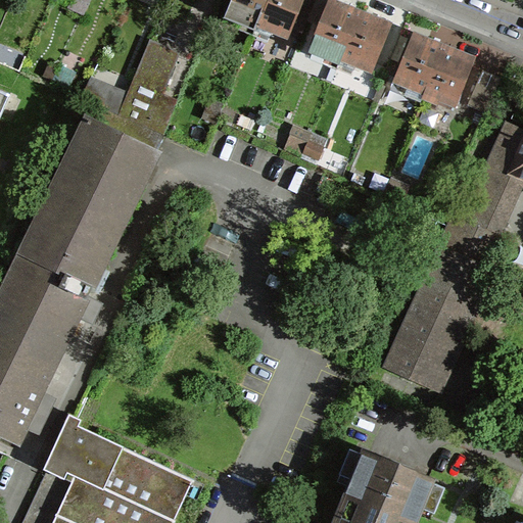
[(228,0),(222,16),(253,30),(266,0),(228,0)]
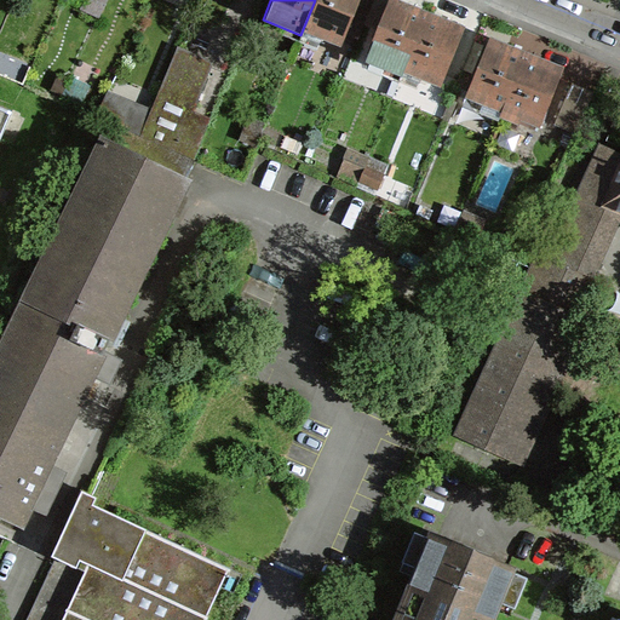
[(315,0),(300,35),(339,51),(360,0),(315,0)]
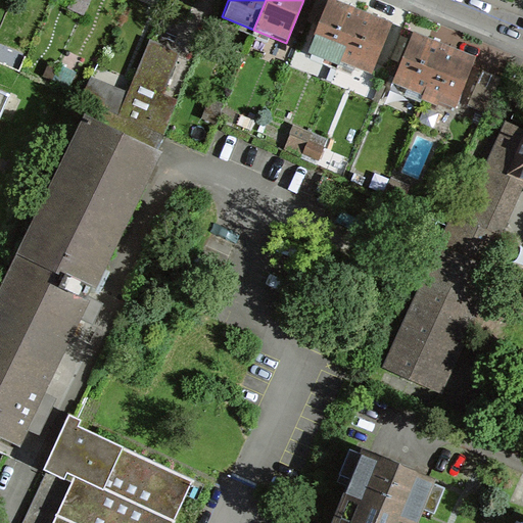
[(359,1),(354,0),(326,0),(305,54),(335,64),(359,1)]
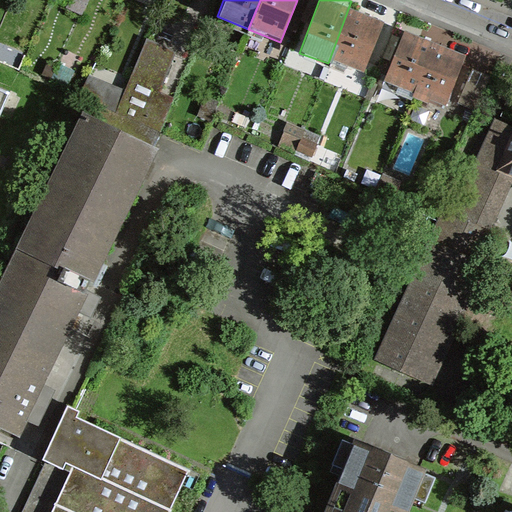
[(351,1),(328,63),(362,76),(386,14),(351,1)]
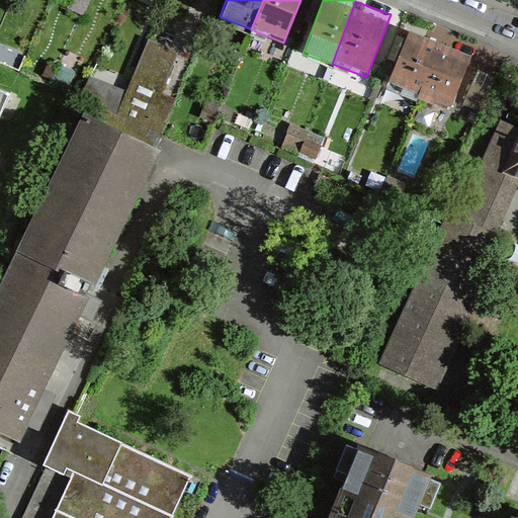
[(471,47),(408,21),(382,77),(447,102),(471,47)]
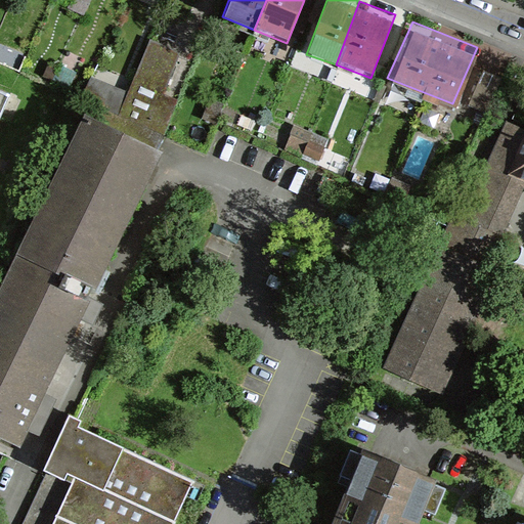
[(177,50),(150,39),(121,112),(147,123),(177,50)]
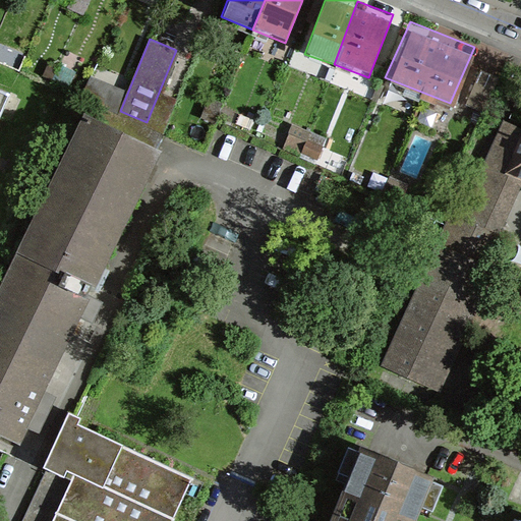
[(123,90),(92,75),(82,95),(114,109),(123,90)]
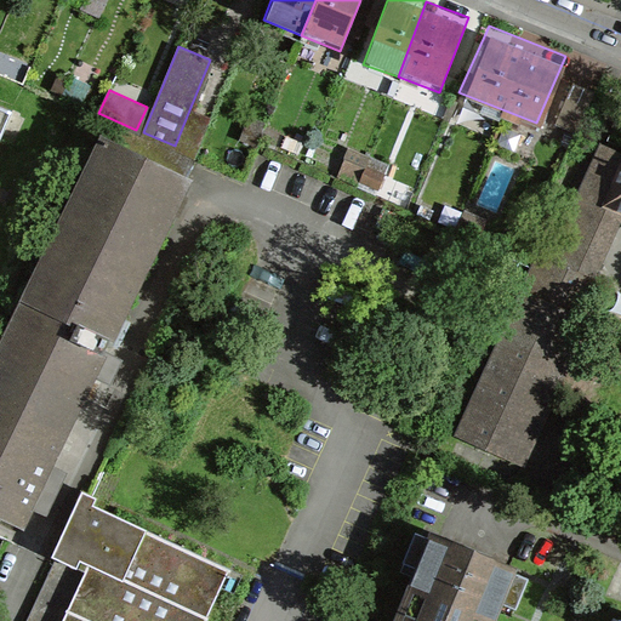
[(0,131),(10,112),(0,106),(0,131)]
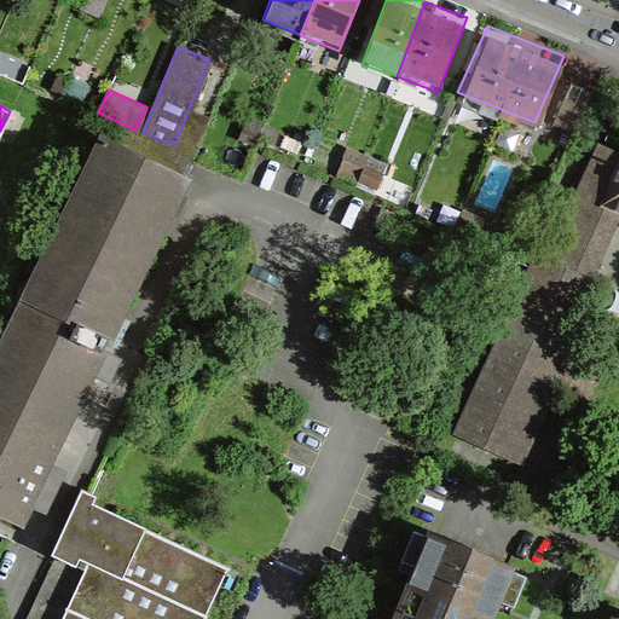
[(99,134),(21,299),(113,342),(191,178),(99,134)]
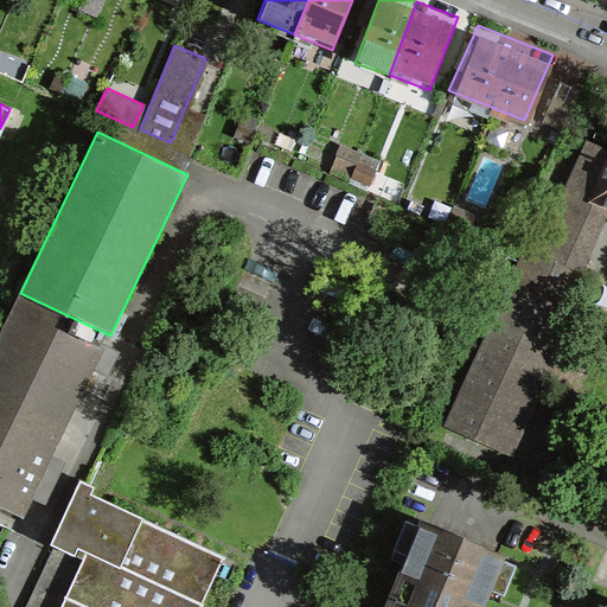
[(606,146),(587,139),(564,191),(548,184),(445,427),(516,458),(579,310),(570,306),(606,218),(606,146)]
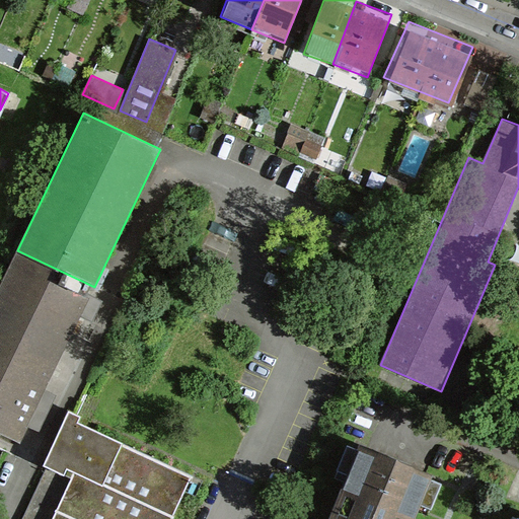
[(0,433),(20,442),(94,287),(17,250),(0,288),(0,433)]
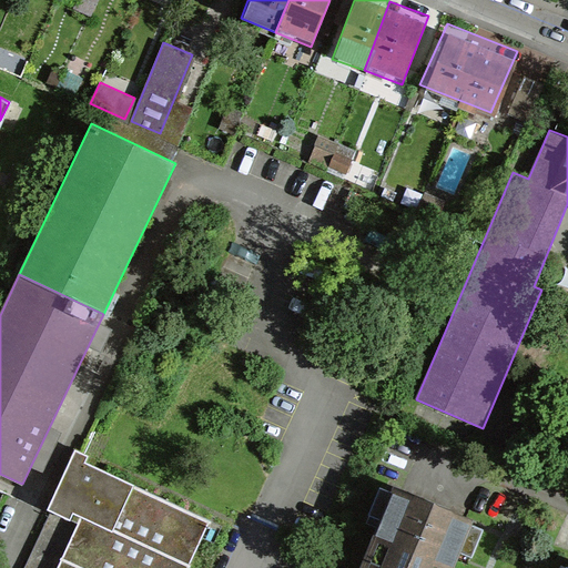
[(455,567),(472,530),(388,496),(357,567),(455,567)]
